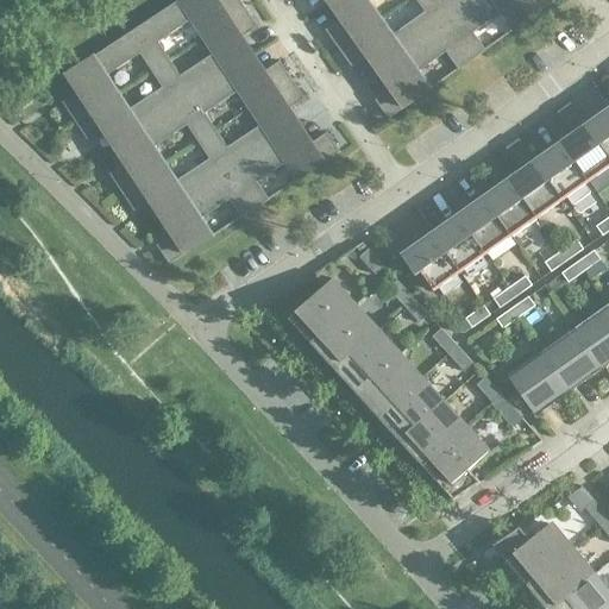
[(176,0),(177,0),(177,1),(136,29),(161,66),(169,60),(158,43),(192,20),(202,37),(245,8),(239,0),(176,0)]
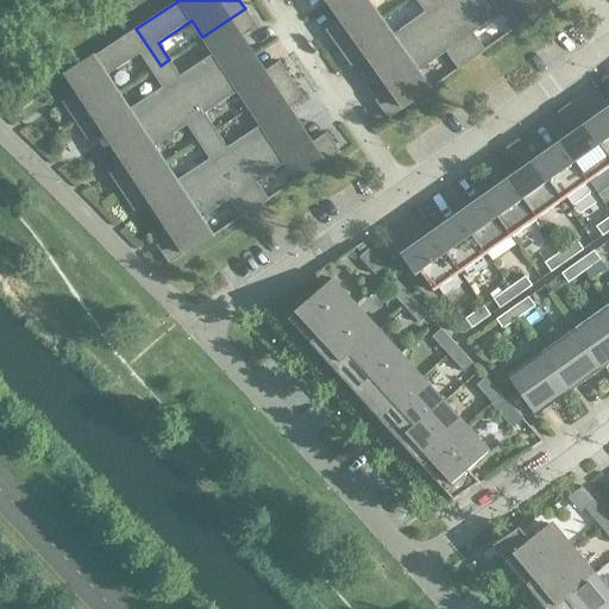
[(333,0),(327,5),(339,20),(325,30),(339,49),(381,19),(369,2),(370,2),(372,0),(333,0)]
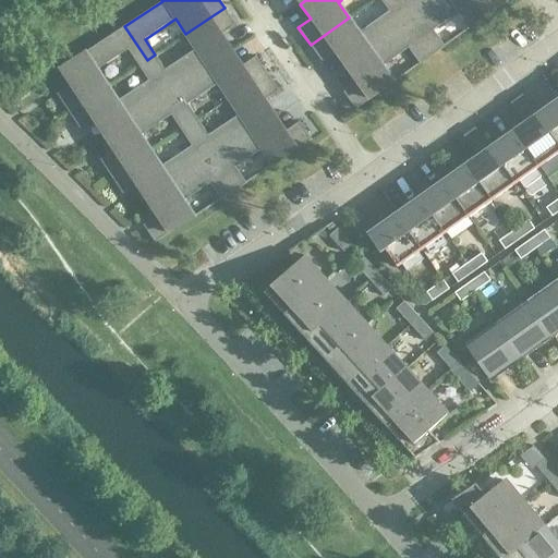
[(410,22),(392,0),(380,0),(389,11),(360,33),(349,17),(311,45),(323,62),(335,52),(346,68),(410,22)]
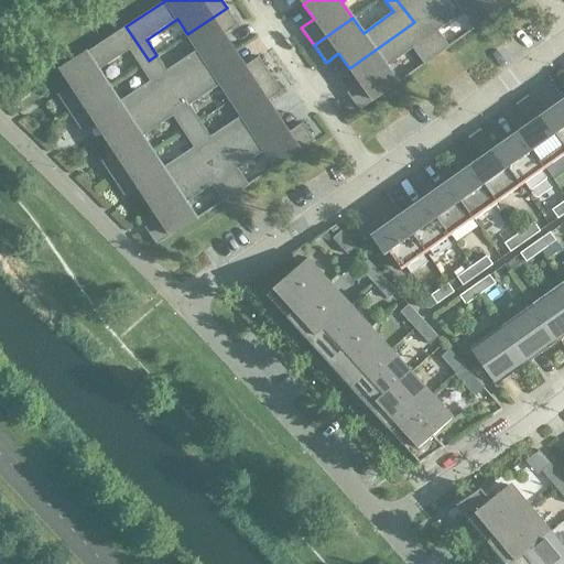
[(397,0),(414,22),(445,0),(397,0)]
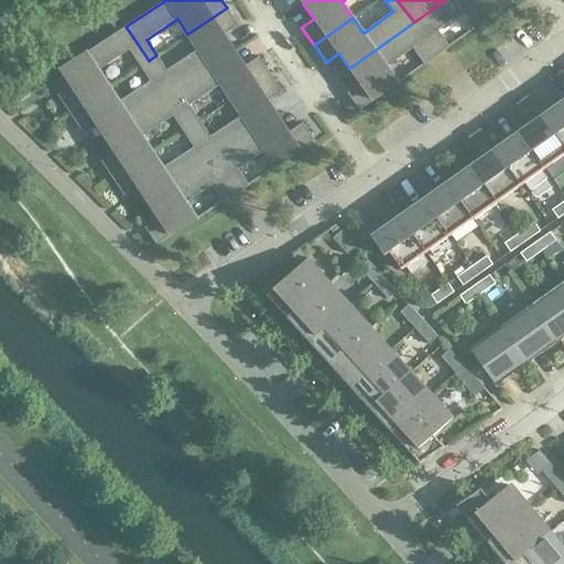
[(445,0),(414,22),(437,55),(449,47),(437,31),(464,12),(476,29),(514,1),(513,0),(445,0)]
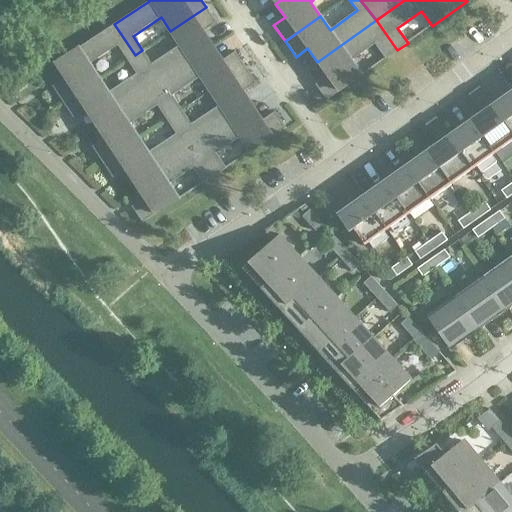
[(217,23),(206,7),(170,31),(180,45),(151,64),(142,50),(135,55),(154,85),(215,45),(205,31),(217,23)]
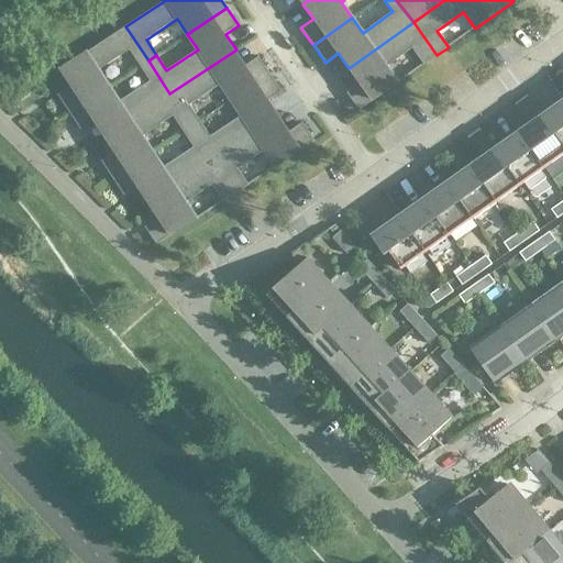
[(437,55),(414,22),(349,68),(360,84),(346,92),(360,110),(398,83),(387,67),(414,48),(424,64),(437,55)]
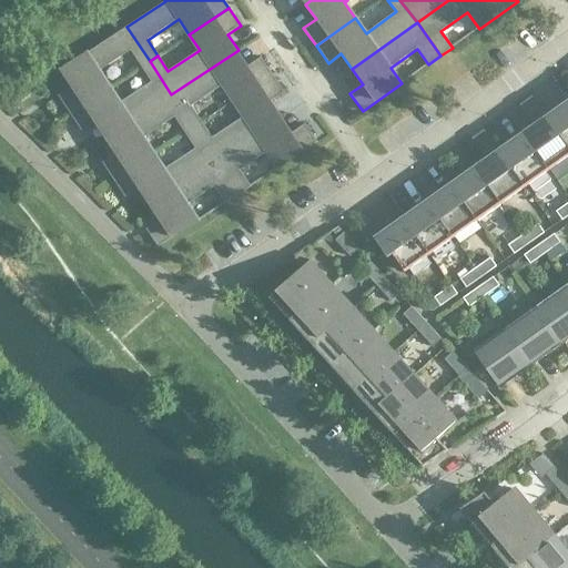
[(150,61),(127,27),(89,52),(88,51),(60,70),(71,87),(58,95),(70,113),(110,87),(100,71),(131,51),(141,67),(150,61)]
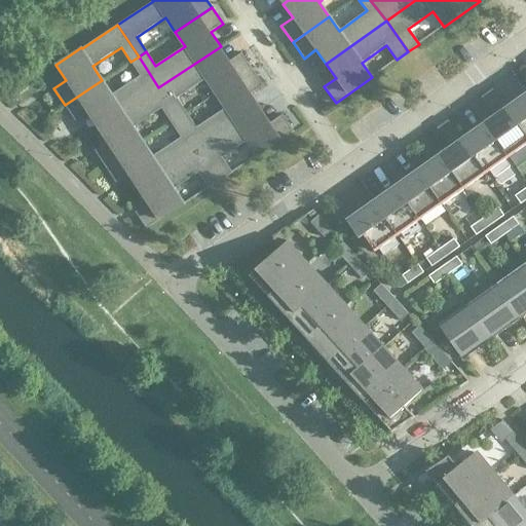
[(230,61),(221,46),(158,87),(179,118),(187,113),(178,99),(207,79),(216,94),(253,69),(242,52),(230,61)]
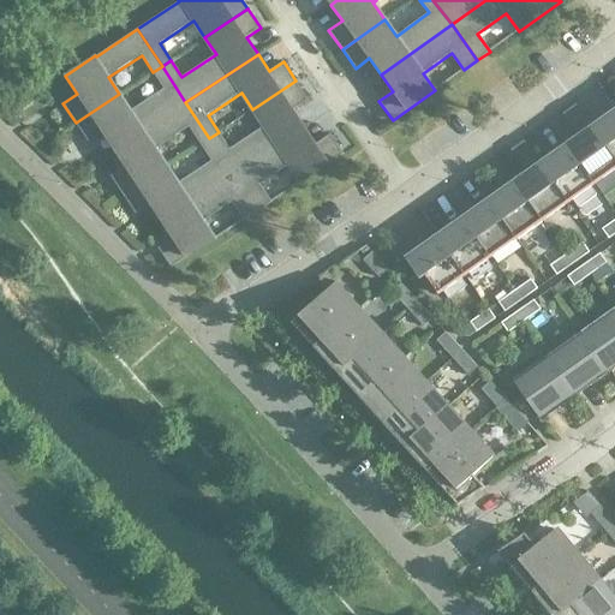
[(185,102),(162,66),(153,72),(163,89),(130,111),(119,94),(76,123),(88,142),(102,132),(113,149),(185,102)]
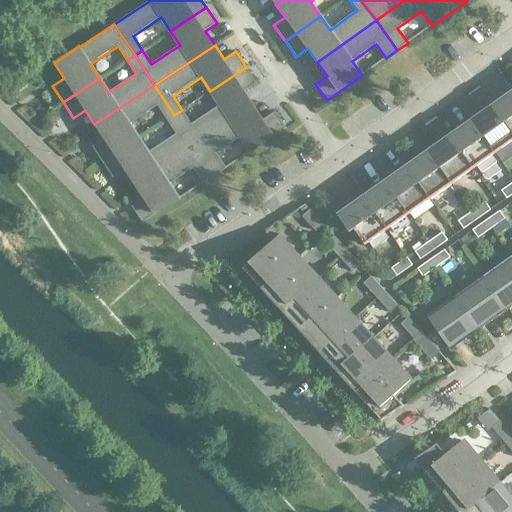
[(257,83),(246,67),(210,91),(219,105),(218,106),(191,124),(182,110),(174,115),(194,145),(254,105),(245,91),(257,83)]
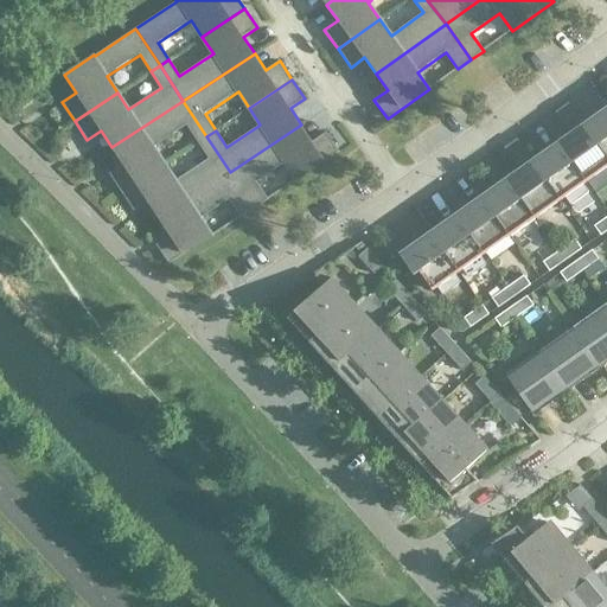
[(206,136),(183,101),(112,147),(123,164),(109,173),(122,192),(165,164),(153,147),(154,147),(187,126),(198,142),(206,136)]
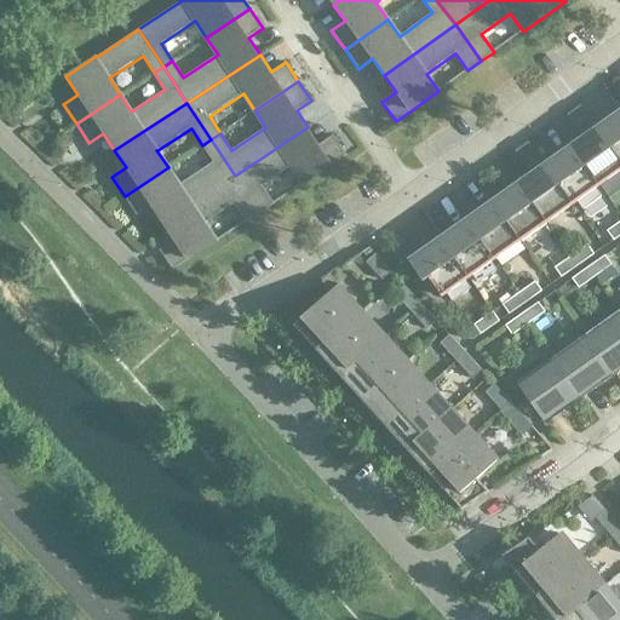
[(619,115),(612,121),(609,119),(610,119),(609,118),(597,126),(619,159),(619,115)]
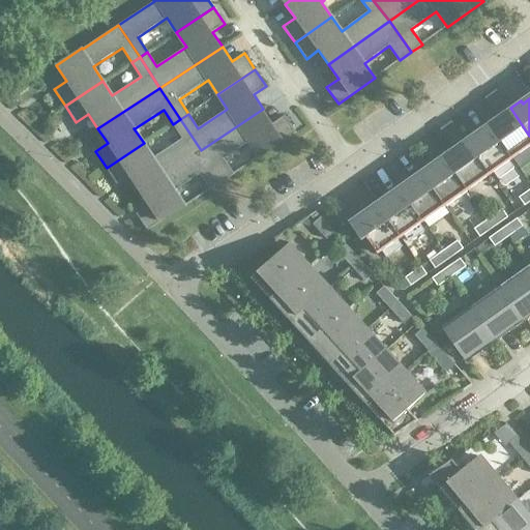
[(529,136),(510,108),(509,109),(511,112),(500,120),(499,117),(498,116),(488,123),(512,158),(513,158),(512,157),(516,156),(529,146),(529,136)]
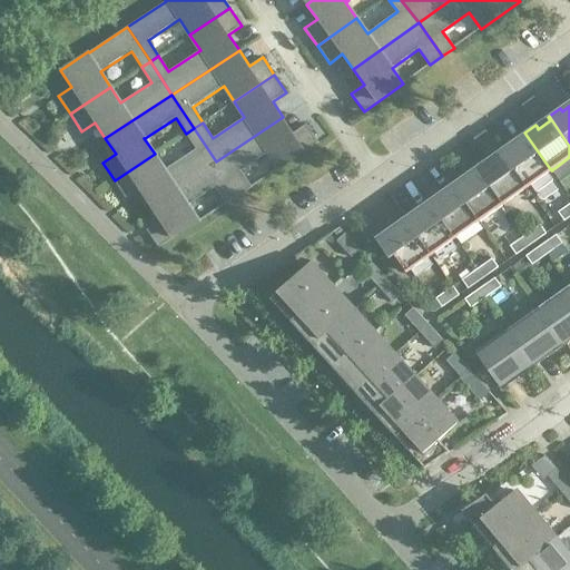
[(294,133),(283,117),(216,161),(238,195),(251,187),(241,172),(242,170),(267,153),(278,169),(318,143),(306,124),(294,133)]
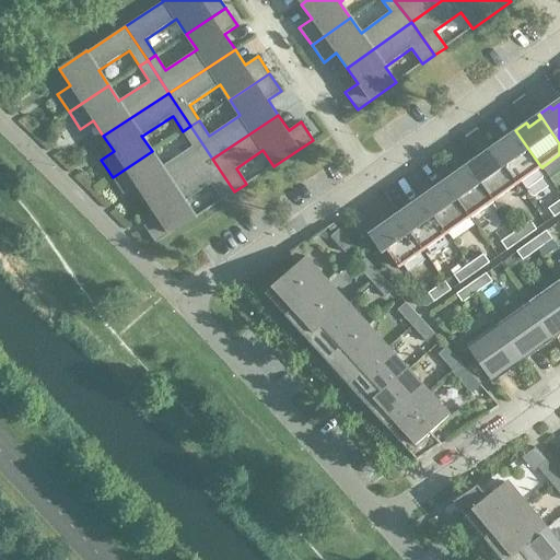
[(212,159),(190,126),(183,131),(193,147),(162,166),(152,151),(113,177),(124,195),(137,186),(147,201),(212,159)]
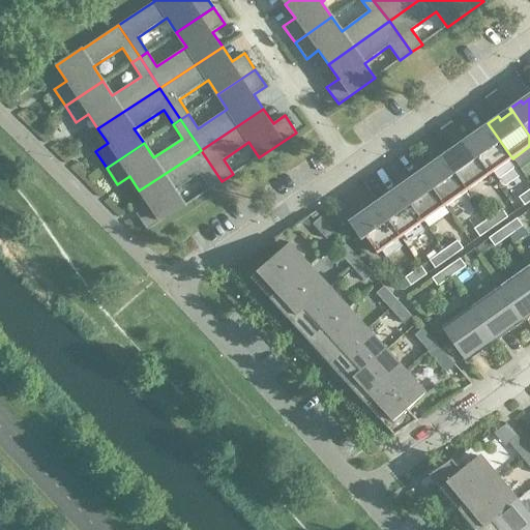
[(512,158),(488,123),(487,124),(490,127),(478,136),(476,134),(476,133),(476,131),(466,140),(491,175),(492,174),(491,173),(493,171),(498,179),(514,168),(508,160),(511,158),(511,159),(512,158)]
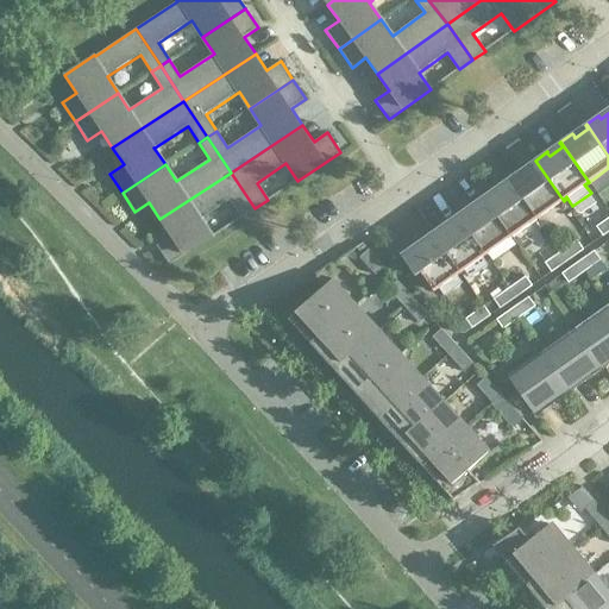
[(564,201),(535,161),(534,161),(537,164),(523,174),(522,171),(521,170),(509,179),(538,219),(539,218),(538,217),(562,200),(563,201),(564,201)]
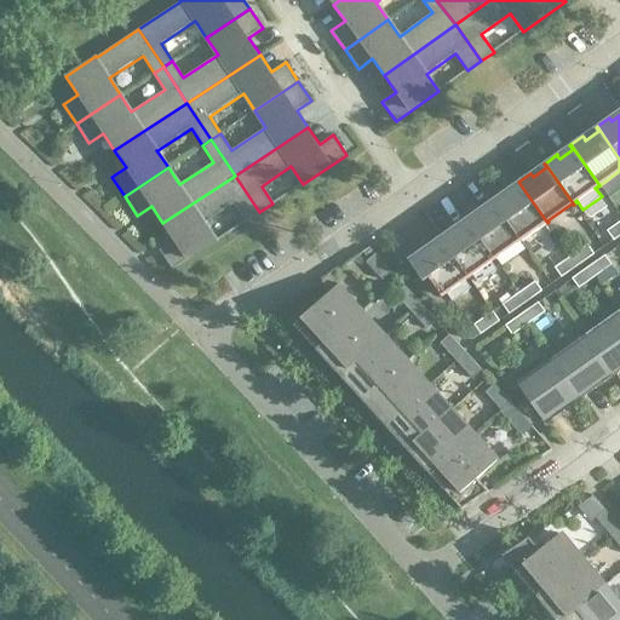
[(259,212),(235,176),(162,223),(173,241),(160,250),(173,270),(217,241),(205,223),(235,204),(246,222),(259,212)]
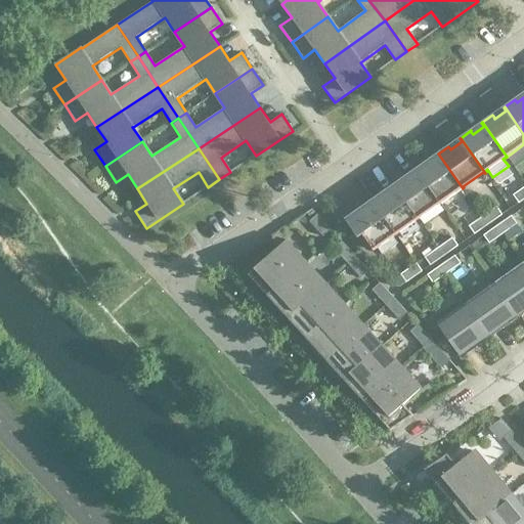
[(463,188),(438,154),(437,154),(440,157),(428,165),(427,163),(427,162),(416,169),(440,204),(441,203),(441,202),(460,190),(461,187),(462,188),(463,188)]
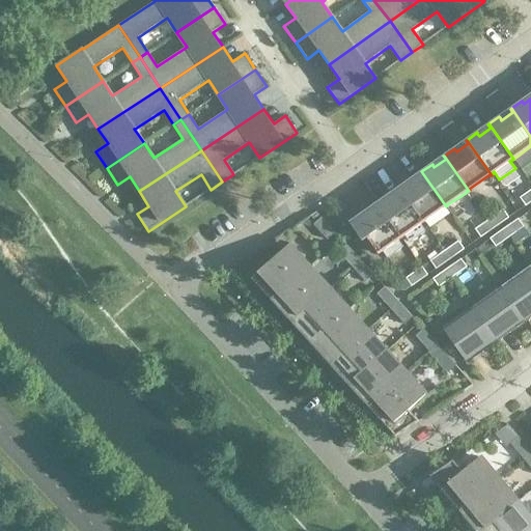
[(446,206),(421,171),(423,175),(412,183),(410,180),(411,180),(410,179),(399,187),(424,222),(425,222),(424,221),(445,206),(445,207),(446,206)]
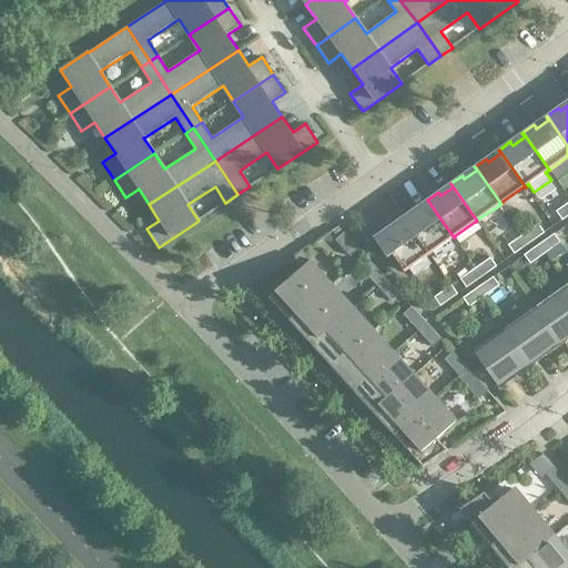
[(454,237),(427,200),(426,201),(428,204),(416,213),(415,211),(415,210),(414,209),(403,216),(429,254),(430,254),(430,253),(433,251),(438,260),(455,247),(449,239),(452,237),(453,239),(454,237)]
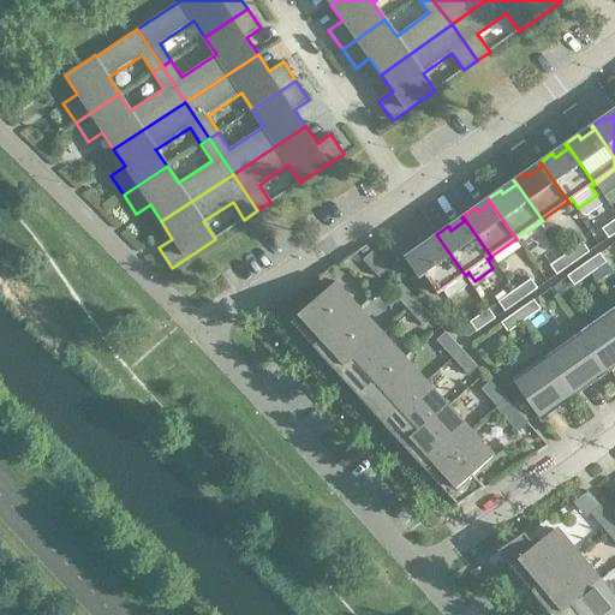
[(614,233),(614,219),(602,228),(609,238),(614,233)]
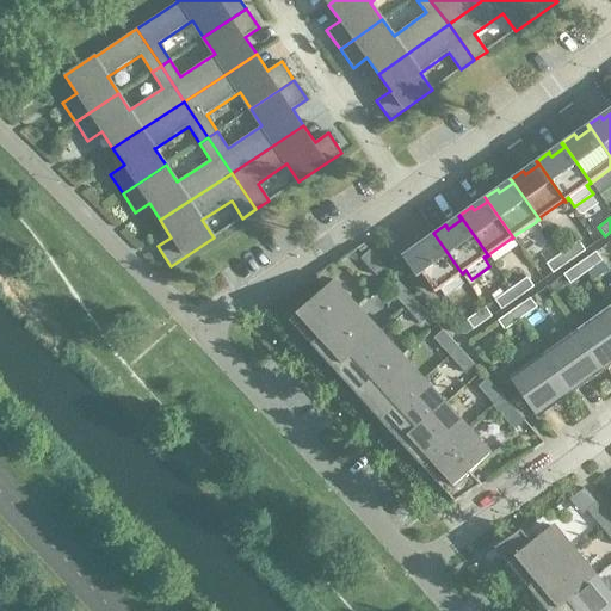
[(462,273),(433,233),(433,234),(436,238),(423,247),(420,245),(421,245),(420,244),(402,255),(418,277),(423,273),(436,292),(438,291),(437,290),(439,289),(445,297),(464,284),(458,276),(461,273),(461,275),(462,273)]
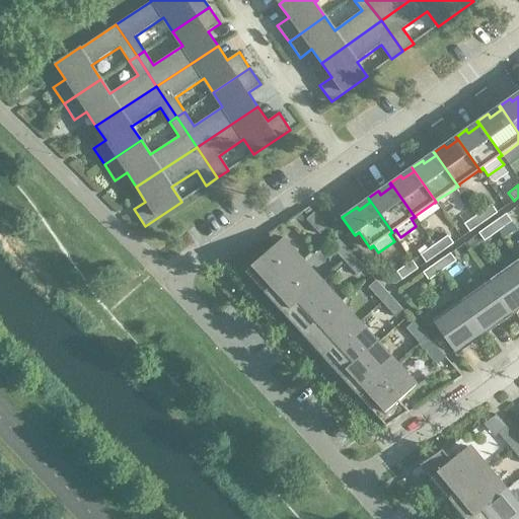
[(492,205),(478,214),(484,222),(498,213),(492,205)]
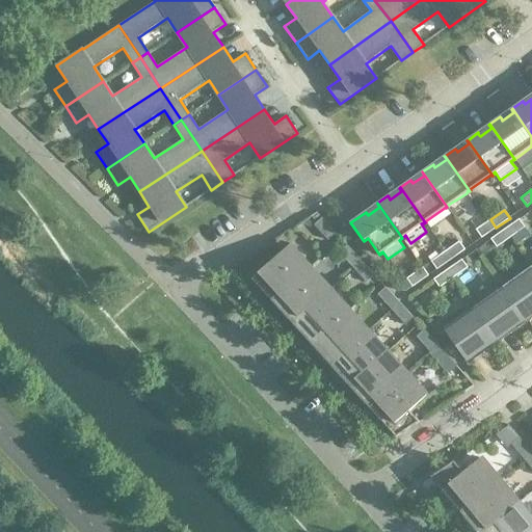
[(334,230),(322,218),(314,225),(325,238),(334,230)]
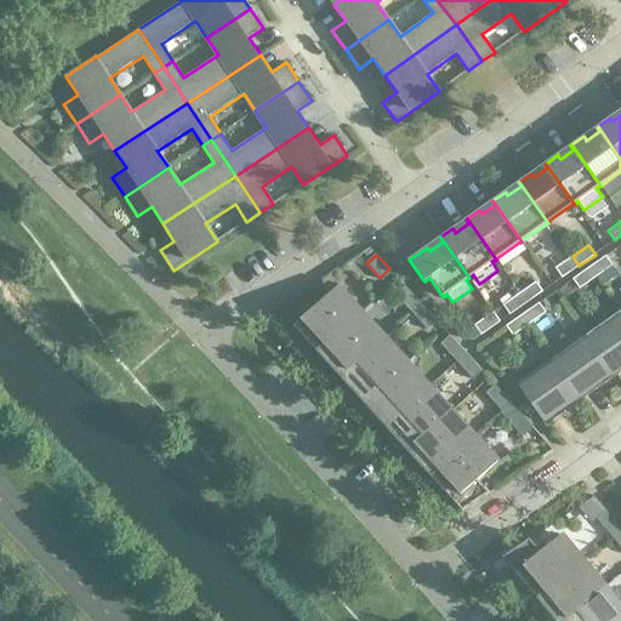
[(579,266),(573,256),(556,268),(562,278),(579,266)]
